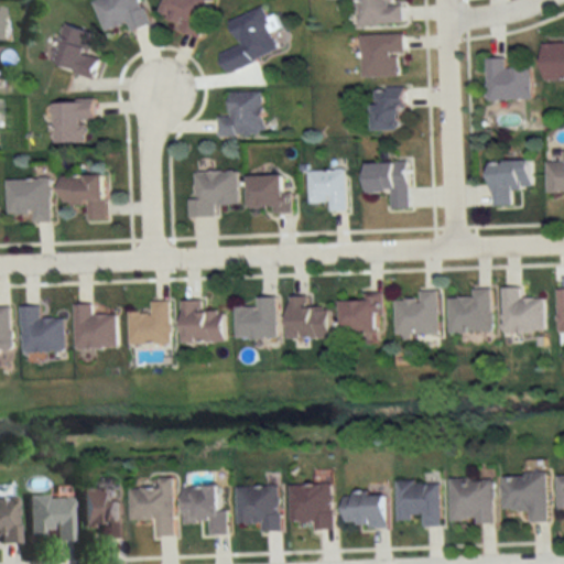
[(140,0),(94,0),(93,1),(105,31),(128,22),(131,32),(150,24),(140,0)]
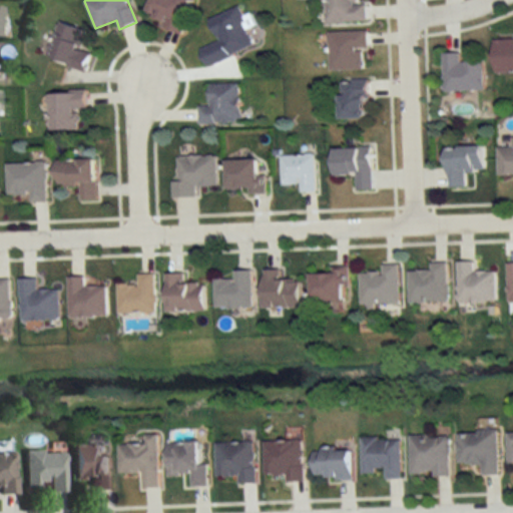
[(158,27),(180,34),(191,0),(190,0),(150,0),(146,14),(161,19),(158,27)]
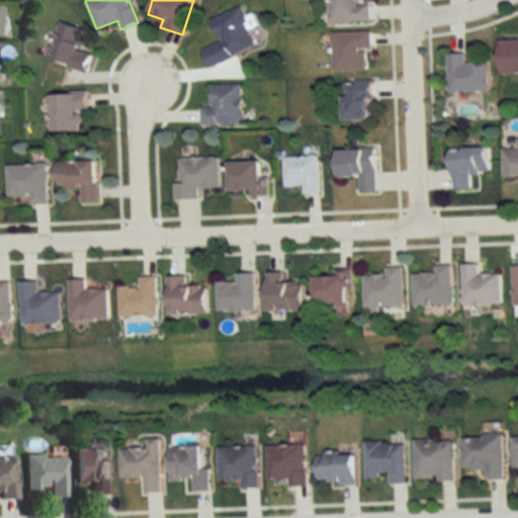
[(369,21),(369,3),(360,4),(359,0),(328,0),(329,23),(369,21)]
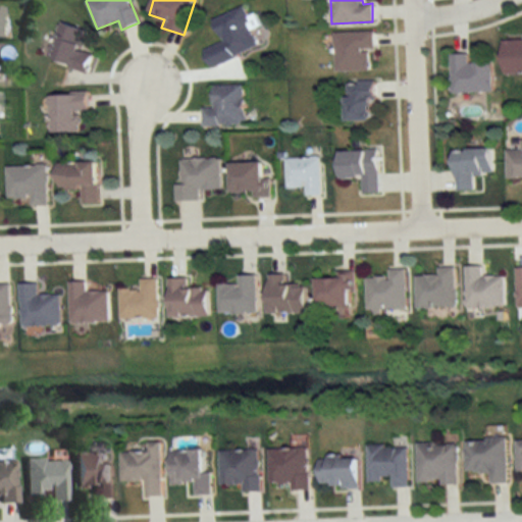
[(257,47),(250,30),(259,27),(254,14),(247,17),(242,7),(212,19),(221,42),(203,50),(210,67),(257,47)]
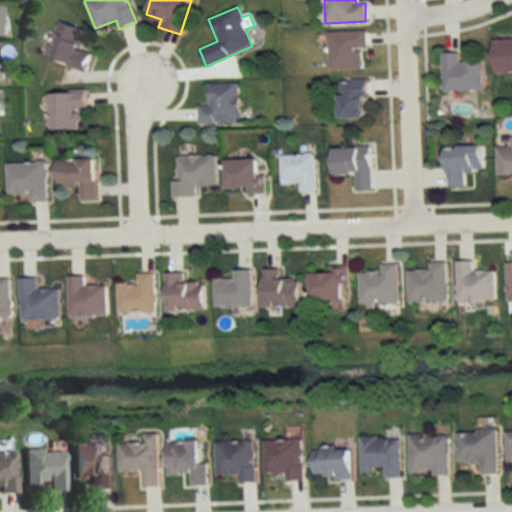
[(85,70),(90,53),(80,50),(86,31),(58,23),(47,59),(85,70)]
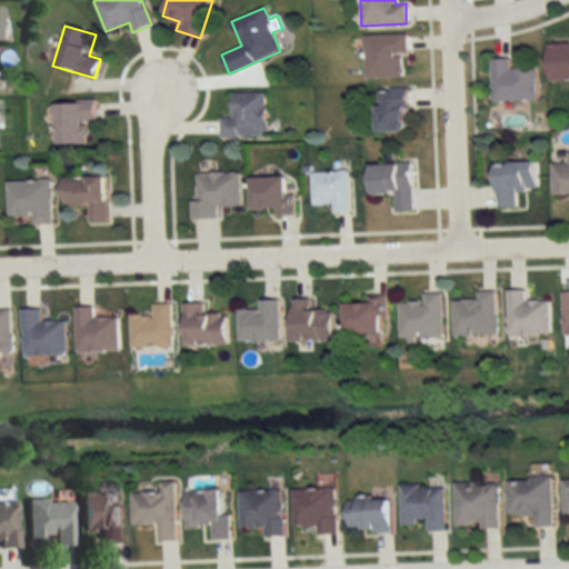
[(363,77),(402,77),(402,53),(408,53),(408,35),(363,35),(363,77)]
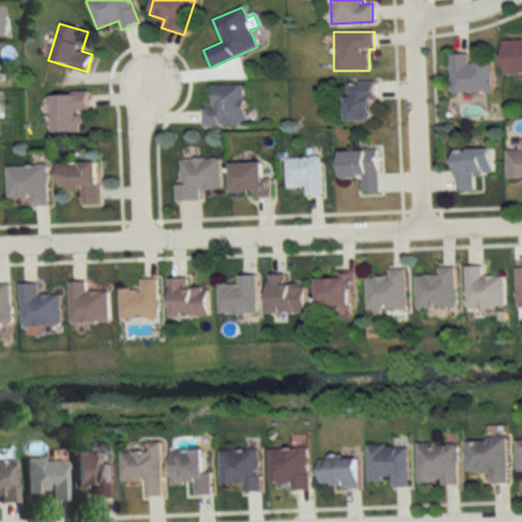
[(521,40),(502,41),(502,73),(521,72),(521,40)]
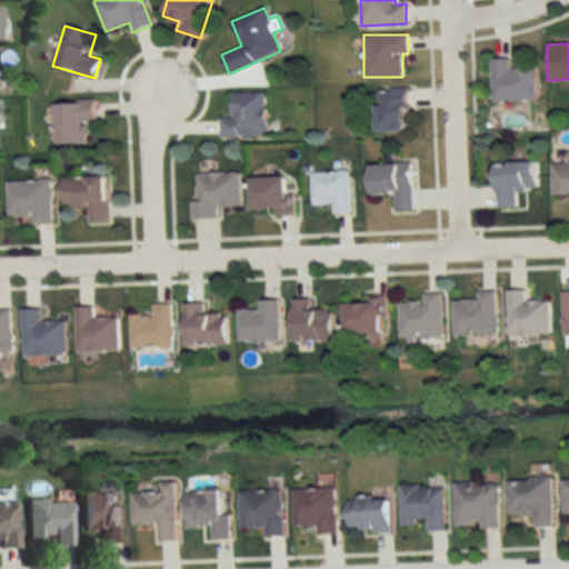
[(490,59),(490,101),(536,100),(535,68),(510,68),(510,59),(490,59)]
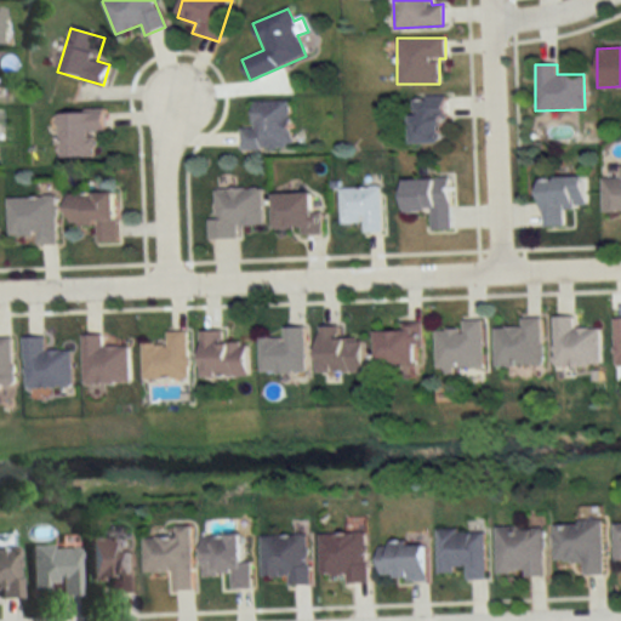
[(410,143),(444,143),(444,97),(410,97),(410,143)]
